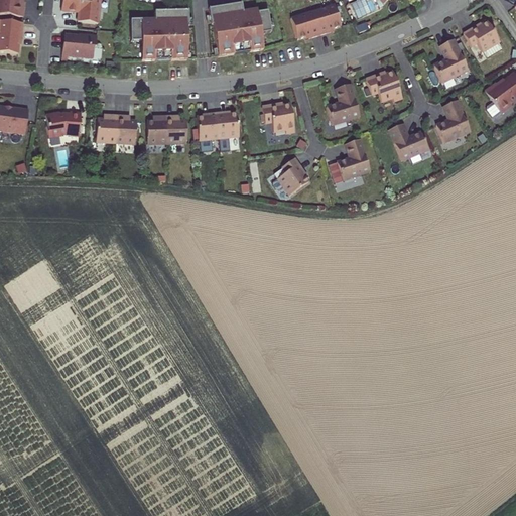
[(0,0),(0,12),(22,15),(23,1),(18,0),(0,0)]
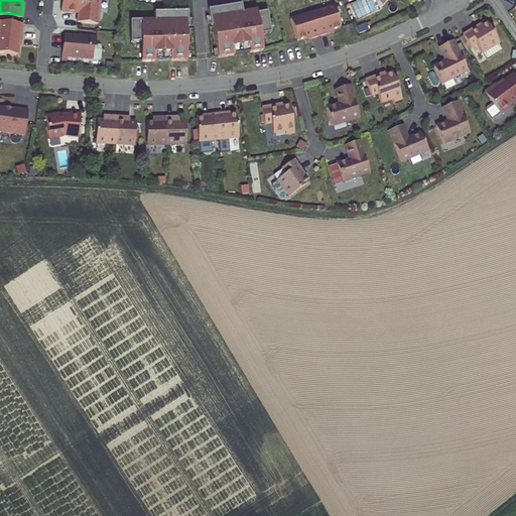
[(60,0),(60,9),(69,10),(78,11),(78,15),(77,20),(97,22),(99,0),(60,0)]
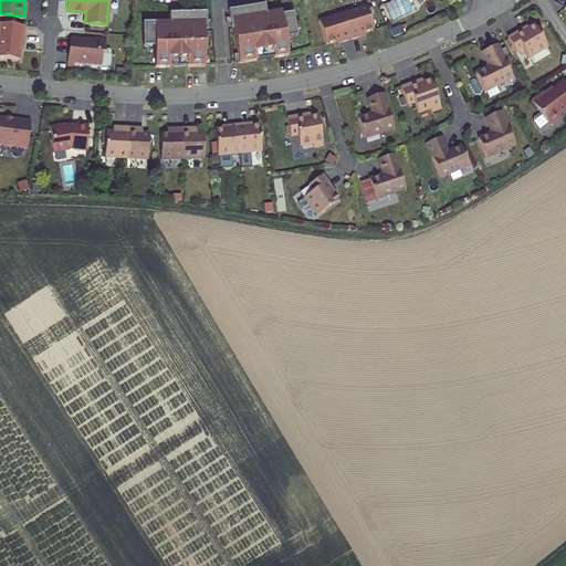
[(417,0),(391,0),(385,3),(392,20),(421,6),(420,3),(417,0)]
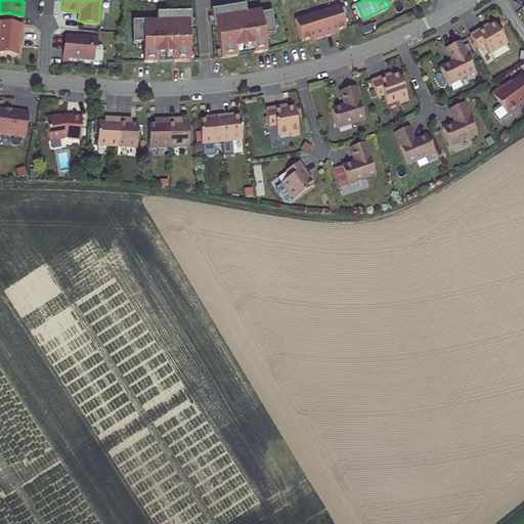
[(253,52),(266,50),(264,34),(274,32),(270,10),(260,12),(259,8),(246,11),(244,3),(210,9),(212,22),(217,20),(217,24),(215,25),(221,57),(237,55),(236,51),(252,48),(253,52)]
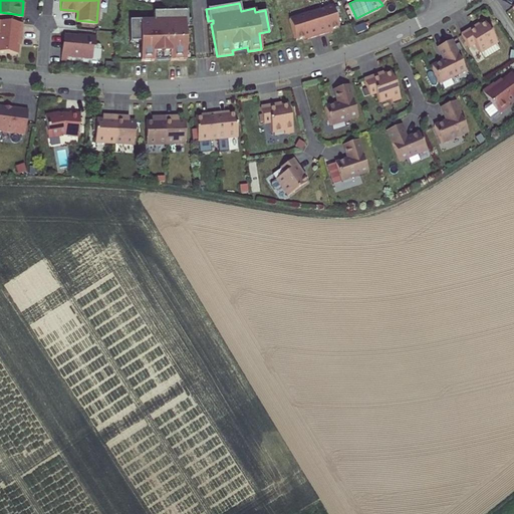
[(308,36),(326,31),(325,28),(336,25),(330,4),(289,16),(296,38),(307,34),(308,36)]
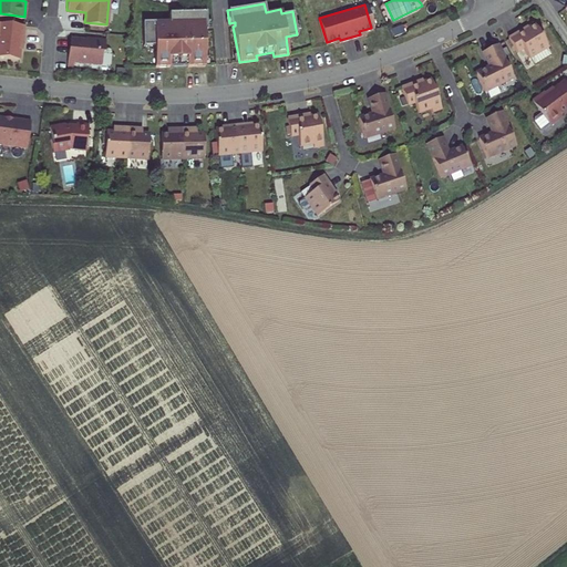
[(153,45),(154,68),(168,68),(168,63),(186,62),(186,66),(204,66),(204,30),(200,30),(200,26),(206,26),(205,9),(174,9),(175,13),(168,13),(168,22),(142,22),(142,45),(153,45)]
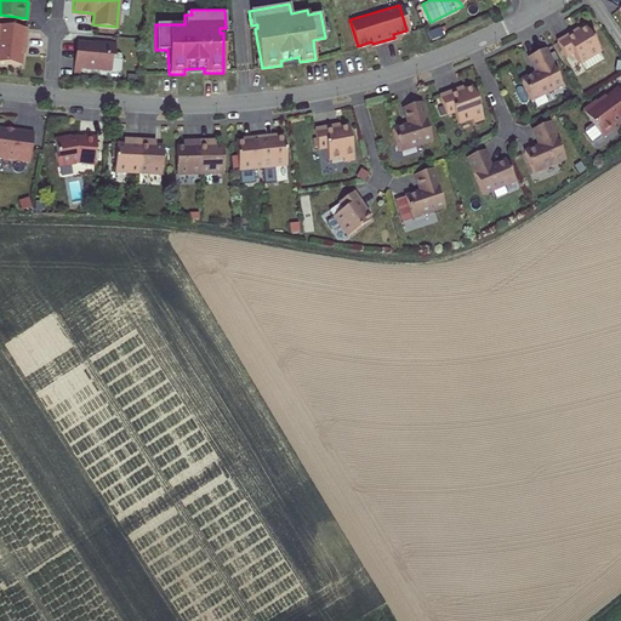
[(26,26),(0,22),(0,60),(20,62),(22,45),(23,45),(26,26)]
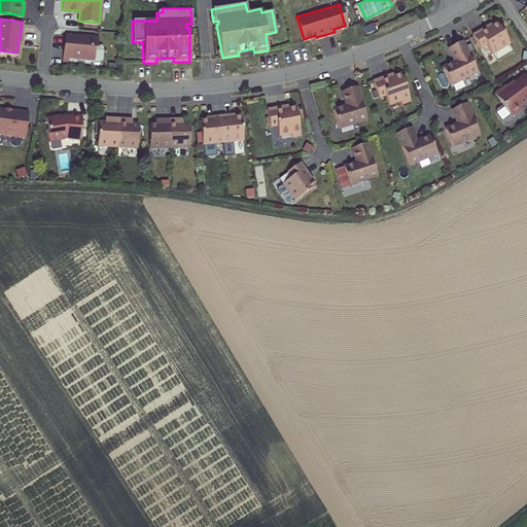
[(487,27),(473,35),(482,47),(488,44),(493,54),(494,53),(497,60),(513,50),(510,44),(511,43),(499,23),(493,26),(488,29),(487,27)]
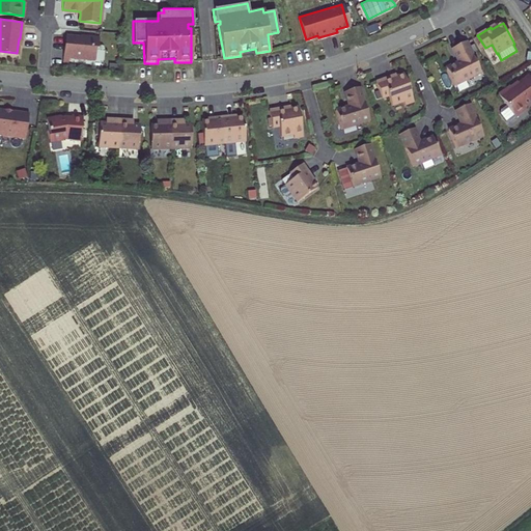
[(79,35),(65,34),(64,44),(63,46),(62,56),(67,57),(91,59),(94,56),(94,48),(96,49),(98,36),(86,35),(86,37),(80,36),(79,35)]
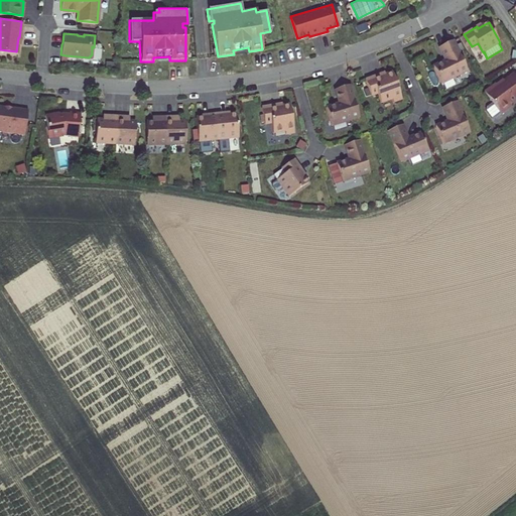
[(446,59),(433,65),(441,82),(468,70),(454,39),(439,45),(446,59)]
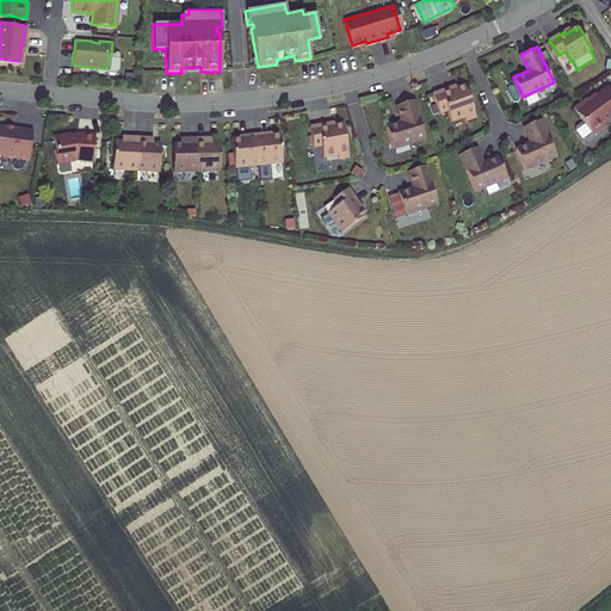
[(448,86),(431,92),(437,111),(445,109),(449,119),(463,115),(464,119),(474,116),(463,84),(455,87),(448,90),(448,86)]
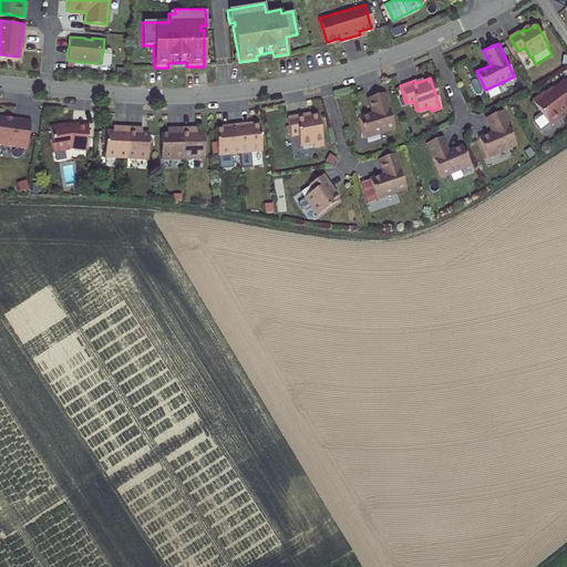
[(544,91),(532,100),(550,125),(563,116),(560,114),(566,109),(566,82),(565,80),(546,93),(544,91)]
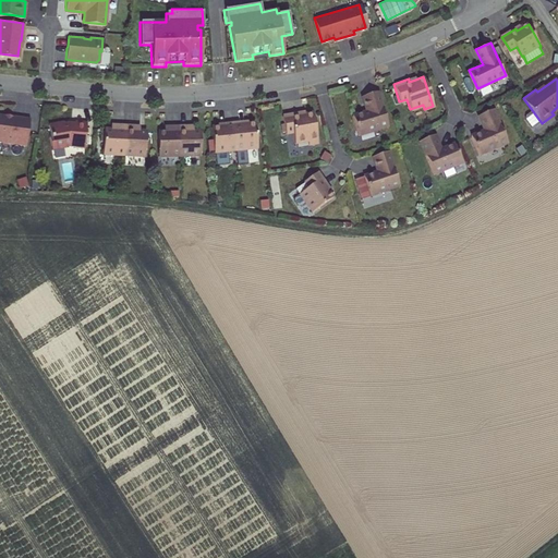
[(366,111),(352,116),(359,135),(388,125),(376,91),(361,96),(366,111)]
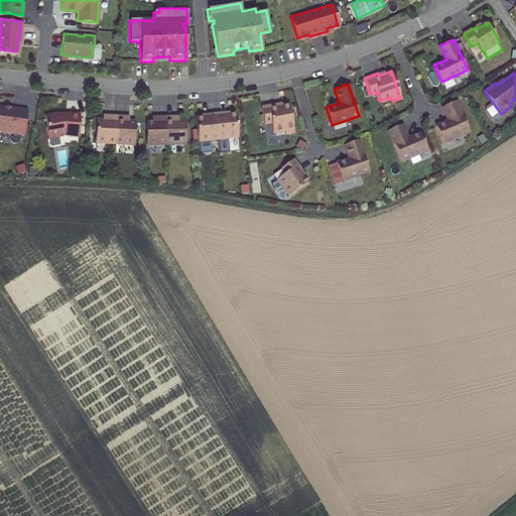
[(447,120),(435,125),(442,142),(470,131),(457,101),(442,107),(447,120)]
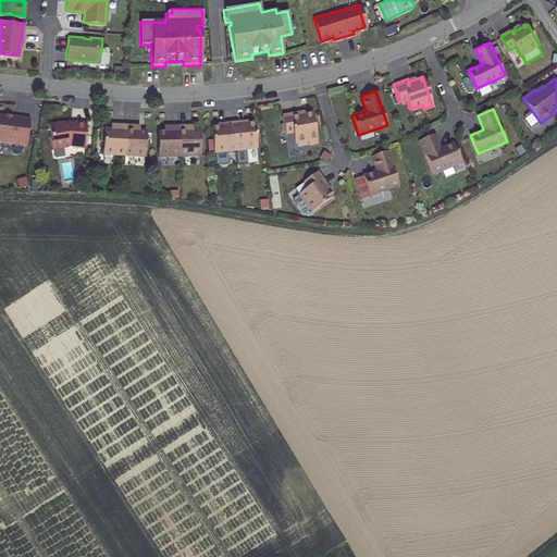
[(296,111),(280,114),(283,132),(291,131),(293,141),(306,139),(307,143),(317,141),(310,111),(302,113),(296,114),(296,111)]
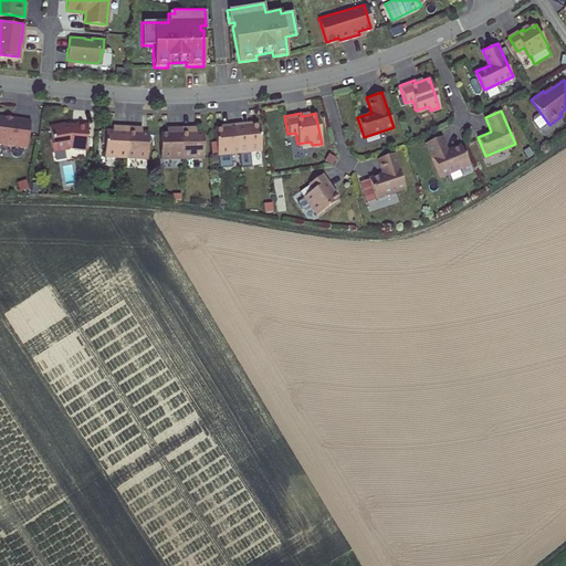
[(0,144),(25,148),(29,121),(12,118),(12,119),(0,117),(0,144)]
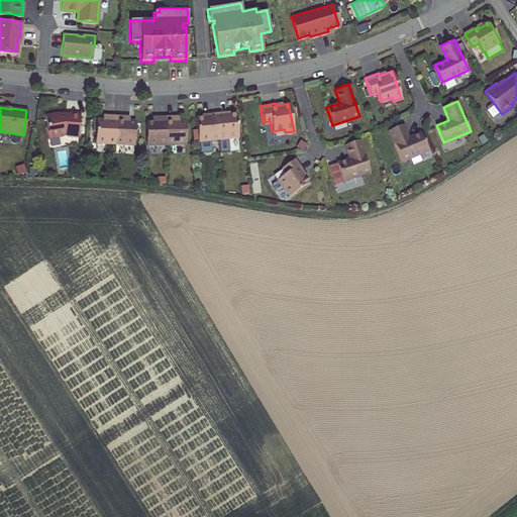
[(57,112),(43,115),(45,126),(44,126),(46,138),(59,135),(63,134),(70,135),(70,136),(77,136),(79,113),(68,113),(68,115),(58,114),(57,112)]
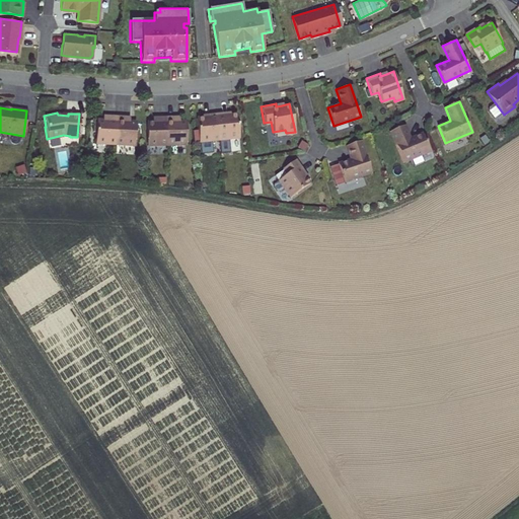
[(215,114),(218,139),(238,137),(235,114),(229,114),(223,115),(222,113),(215,114)]
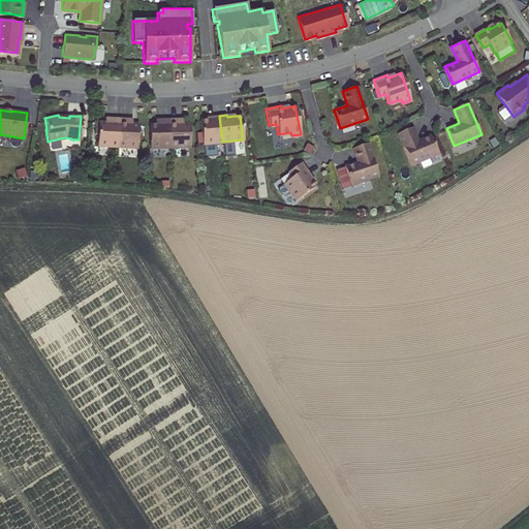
[(222,142),(219,116),(211,118),(211,119),(205,120),(198,121),(201,145),(222,142)]
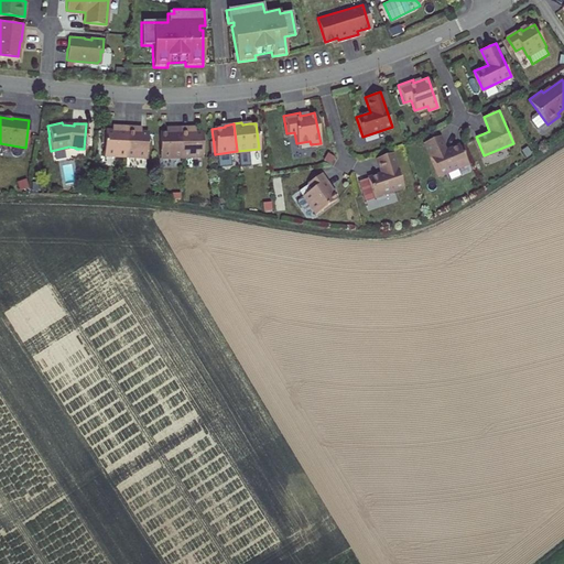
[(123,154),(125,127),(116,127),(116,128),(109,128),(102,128),(101,153),(123,154)]
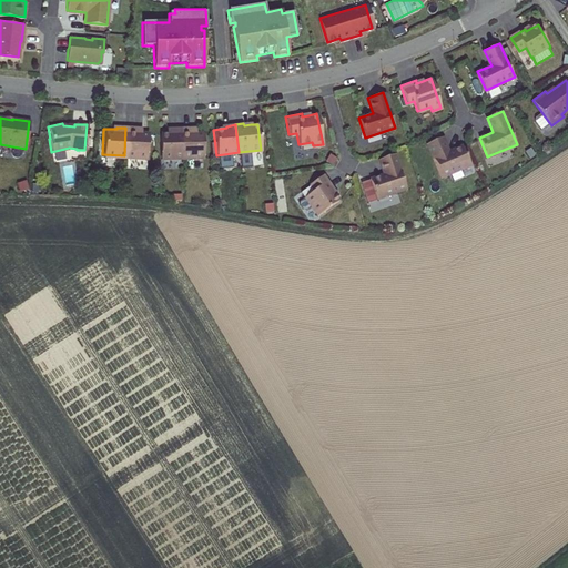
[(125,128),(124,155),(148,155),(148,130),(141,130),(134,130),(134,128),(125,128)]
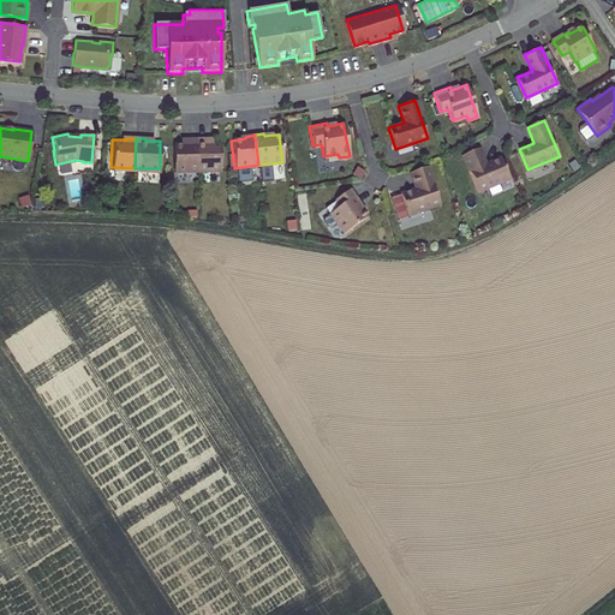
[(195,139),(196,169),(220,167),(219,139),(212,141),(204,141),(204,138),(195,139)]
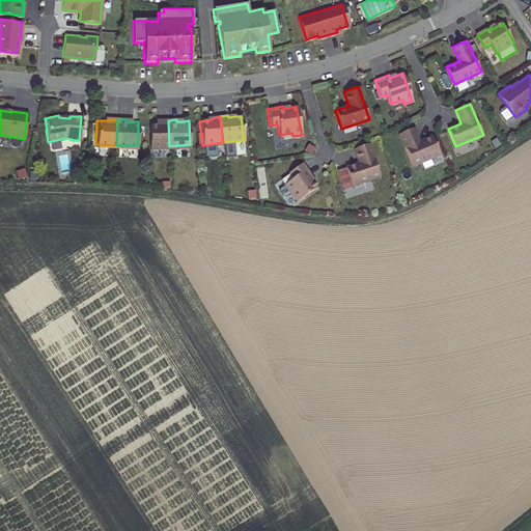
[(169,146),(168,120),(160,120),(160,122),(154,122),(147,122),(148,147),(169,146)]
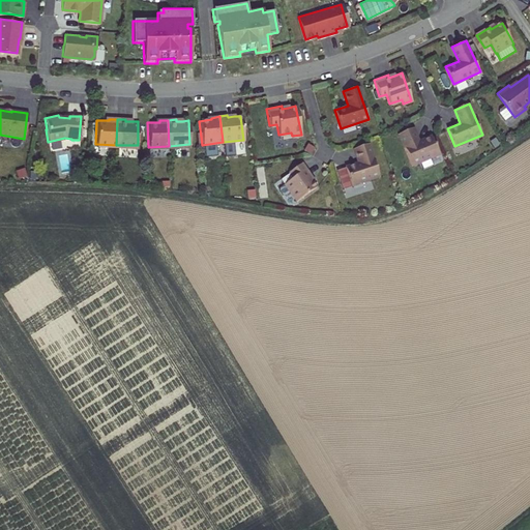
[(414,126),(400,131),(412,164),(440,153),(433,135),(420,140),(414,126)]
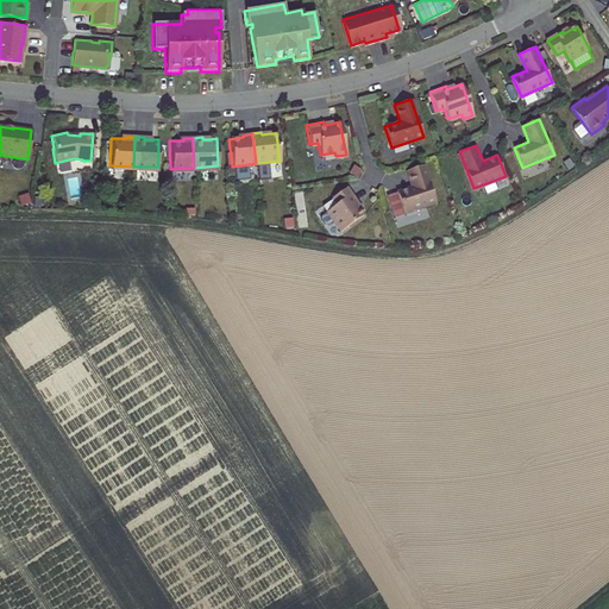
[(413,186),(397,192),(401,205),(403,213),(437,201),(424,164),(407,170),(413,186)]
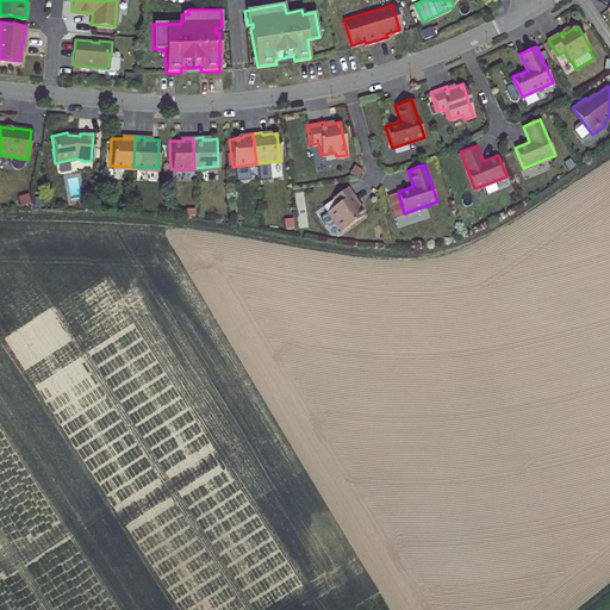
[(355,200),(346,186),(331,197),(336,204),(321,215),(319,218),(323,223),(327,223),(332,219),(340,230),(362,213),(359,207),(354,201),(355,200)]
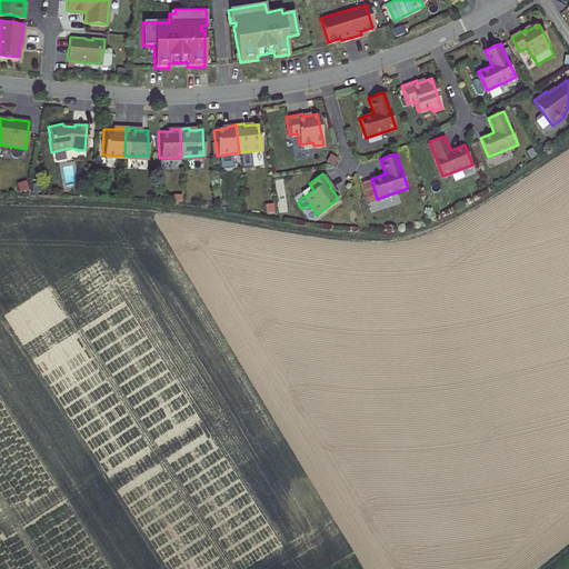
[(375,191),(371,179),(361,182),(366,195),(375,191)]
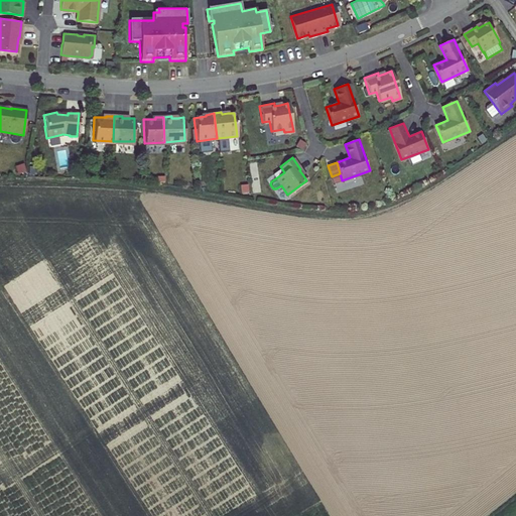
[(342,180),(340,173),(332,176),(334,182),(342,180)]
